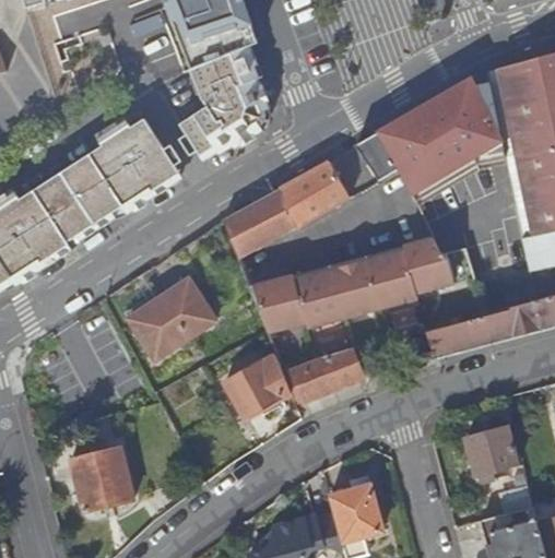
[(162,0),(187,69),(244,46),(255,42),(243,9),(239,0),(162,0)]
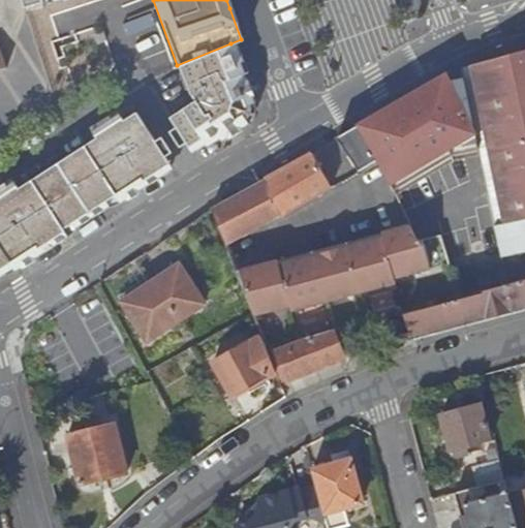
[(242,73),(230,43),(177,65),(188,94),(191,102),(166,118),(189,153),(214,135),(218,142),(218,141),(227,135),(228,137),(239,130),(238,128),(247,123),(246,121),(243,117),(247,105),(252,103),(254,103),(250,93),(252,92),(248,81),(245,82),(242,73)]
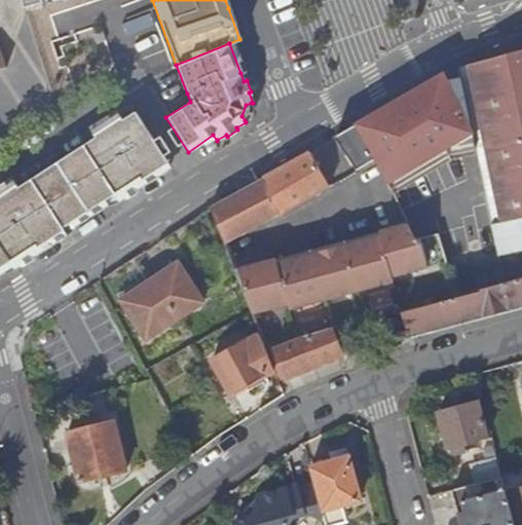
[(521,219),(521,50),(469,66),(477,106),(502,224),(521,219)]
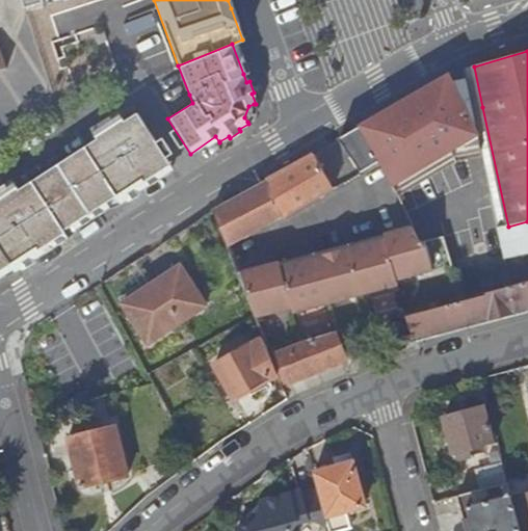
[(474,67),(464,70),(473,112),(482,107),(474,67)]
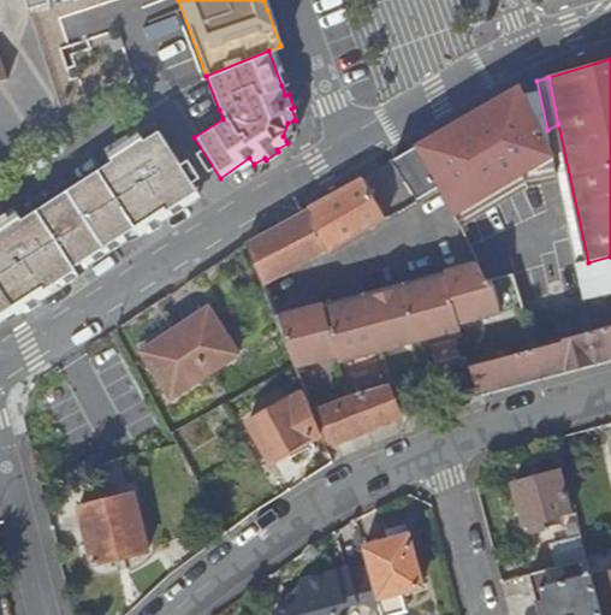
[(550,151),(547,130),(537,81),(526,84),(387,155),(413,195),(432,181),(450,212),(550,151)]
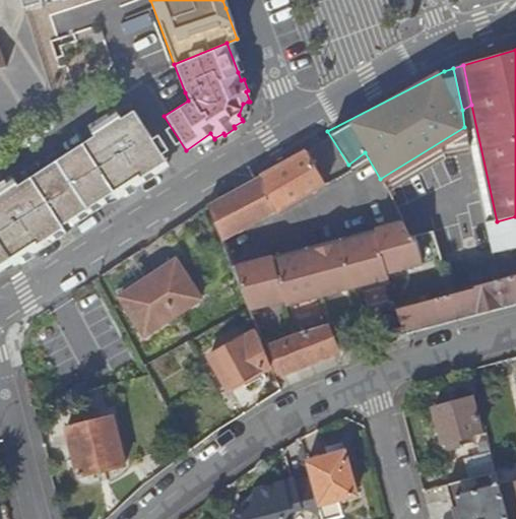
[(242,119),(247,116),(249,109),(248,102),(243,104),(239,115),(242,119)]
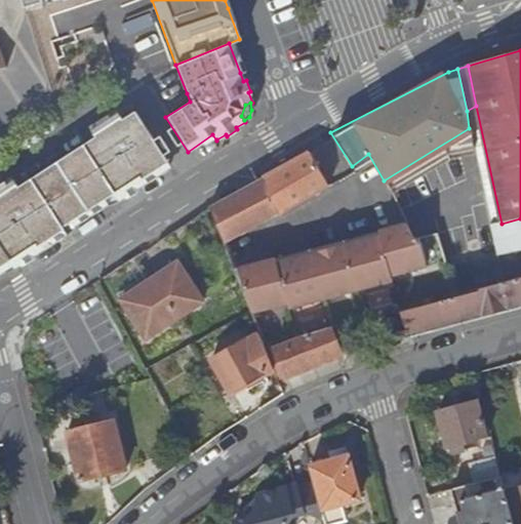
[(132,112),(120,120),(79,146),(28,179),(14,188),(0,197),(0,272),(17,260),(21,266),(31,258),(28,253),(121,194),(124,198),(135,191),(132,187),(166,165),(132,112)]
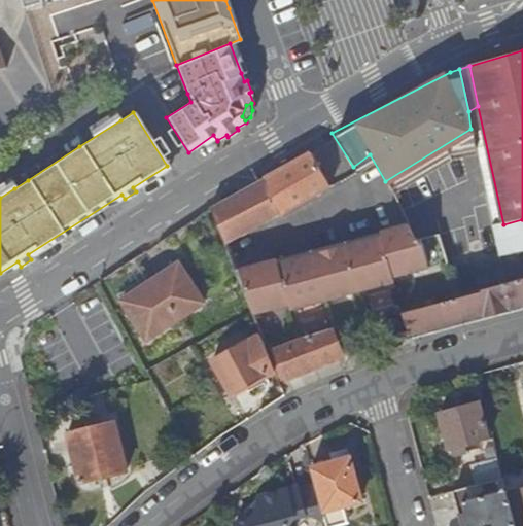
[(210,209),(222,242),(273,219),(327,187),(311,158),(309,153),(210,209)]
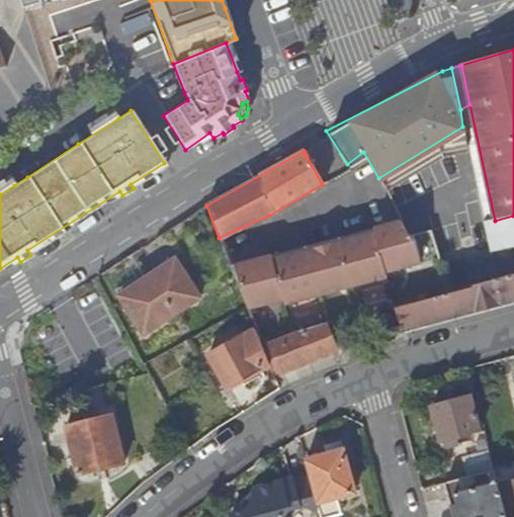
[(402,221),(374,228),(375,233),(341,242),(307,250),(272,259),(271,254),(229,265),(245,306),(245,307),(281,298),(282,303),(317,294),(352,286),(387,278),(386,273),(421,264),(415,236),(410,237),(402,221)]
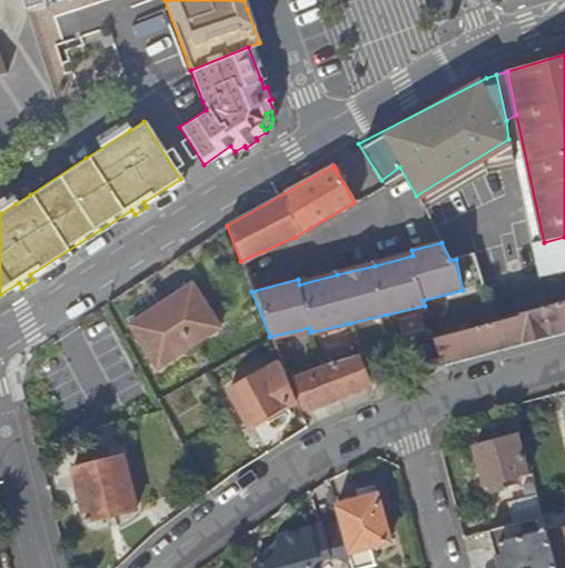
[(374,260),(375,266),(413,256),(412,250),(374,260)]
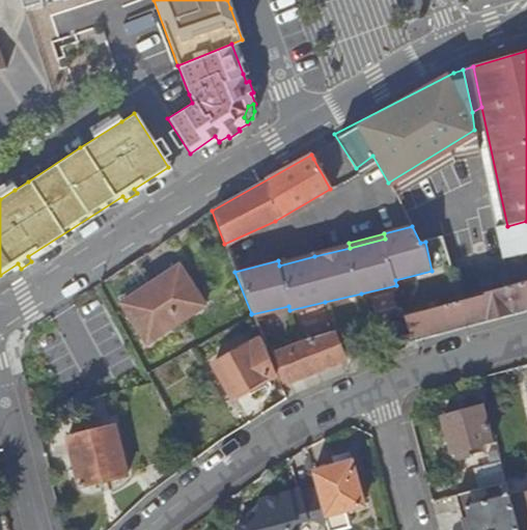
[(314,256),(350,248),(349,243),(312,251),(314,256)]
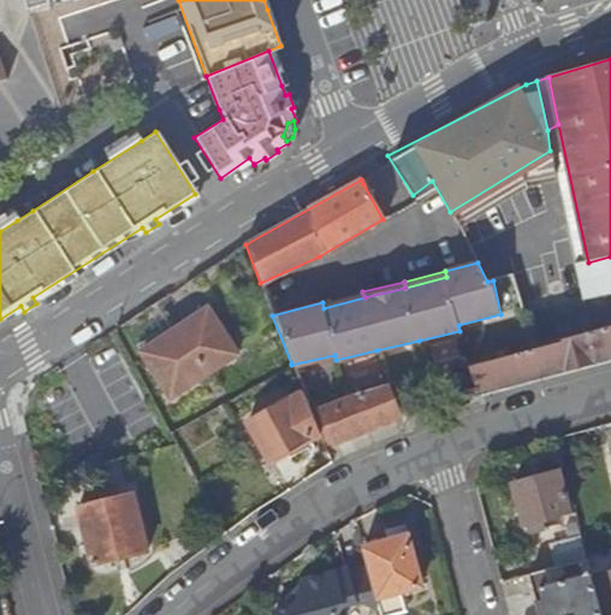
[(324,308),(365,297),(362,291),(322,302),(324,308)]
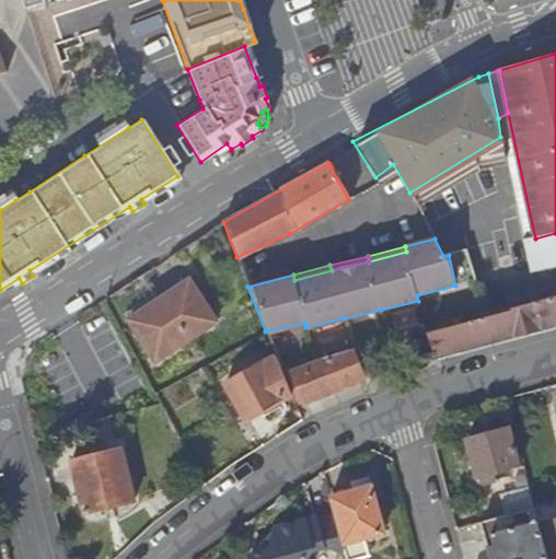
[(188,281),(129,322),(157,362),(216,322),(188,281)]
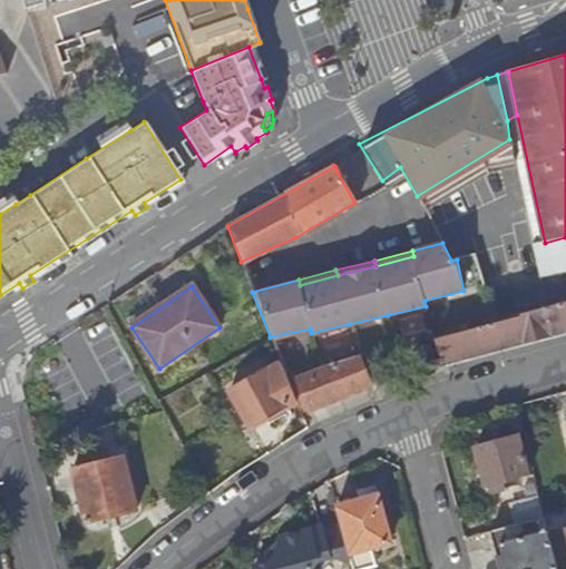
[(565,330),(565,303),(546,310),(520,316),(495,322),(437,337),(443,362),(565,330)]
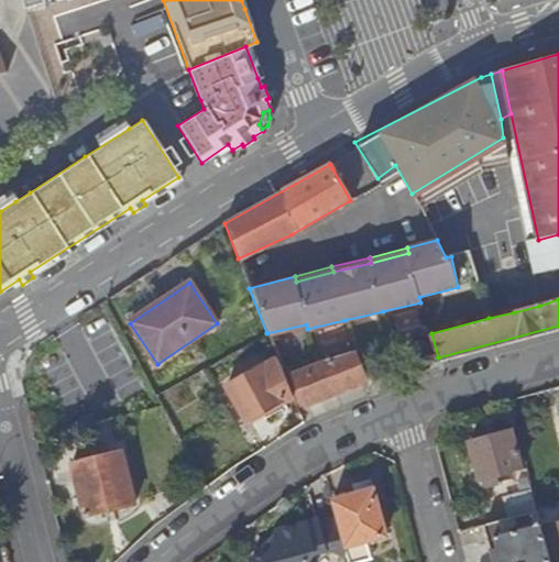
[(284,373),(296,409),(365,382),(357,353),(353,354),(316,365),(284,373)]
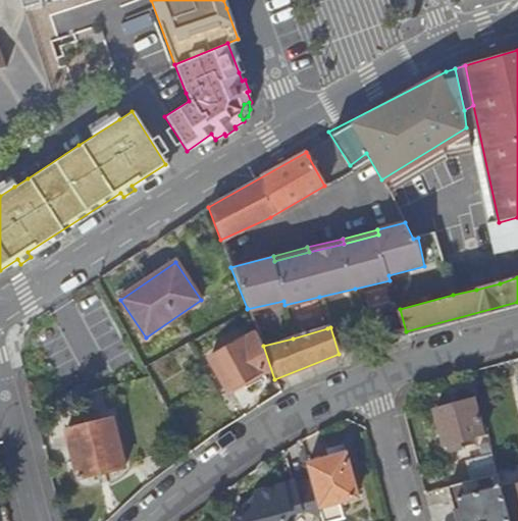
[(210,358),(229,393),(264,372),(244,339),(210,358)]
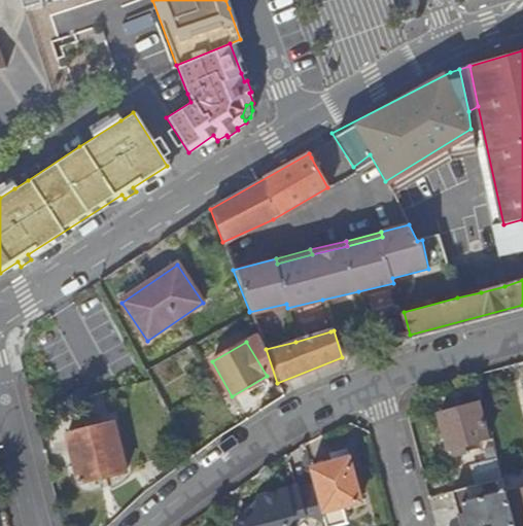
[(440,416),(449,451),(489,441),(480,406),(440,416)]
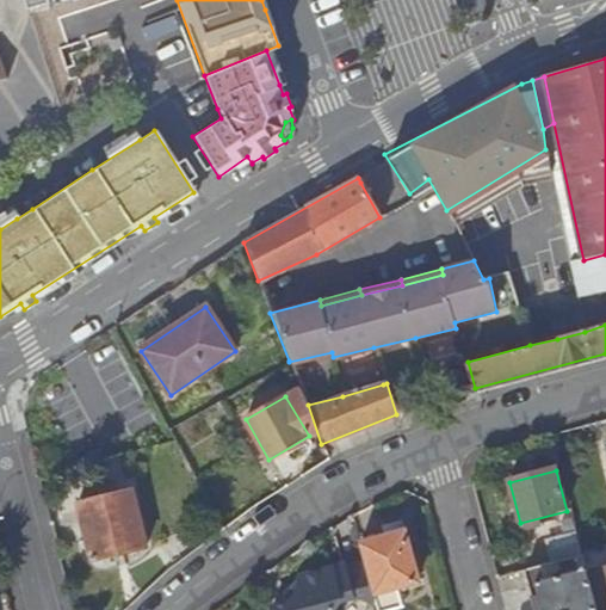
[(79,504),(92,561),(147,548),(135,491),(79,504)]
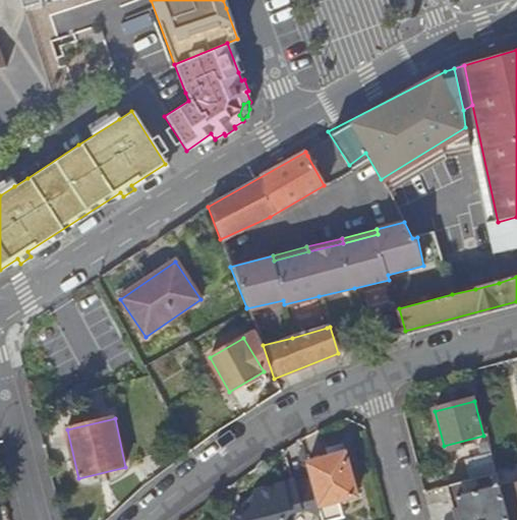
[(312,478),(323,519),(336,519),(344,518),(339,500),(356,496),(345,453),(307,464),(312,478)]
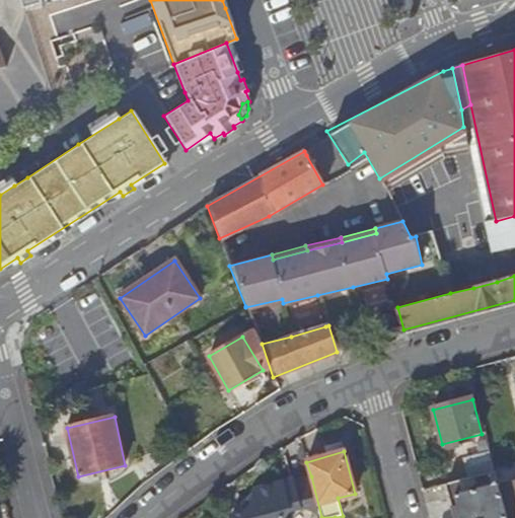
[(507,517),(496,474),(448,488),(455,517),(507,517)]
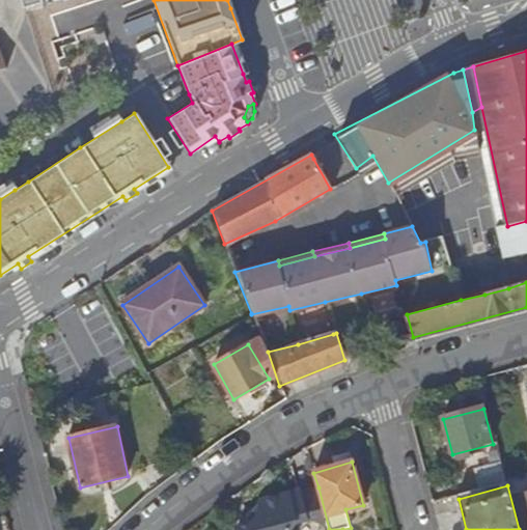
[(329,529),(319,487),(301,493),(262,502),(264,508),(254,522),(236,526),(237,529),(329,529)]
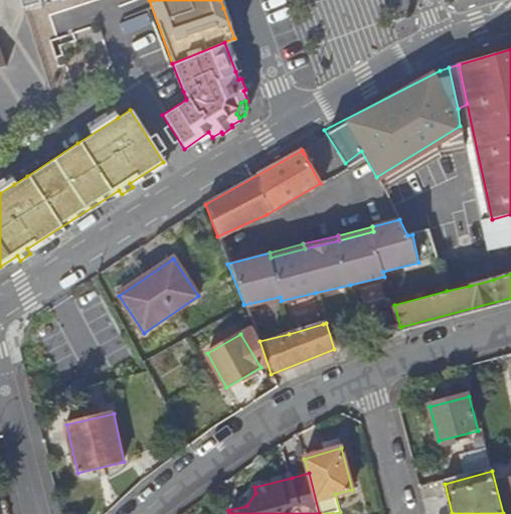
[(505,513),(510,513),(510,479),(497,483),(505,513)]
